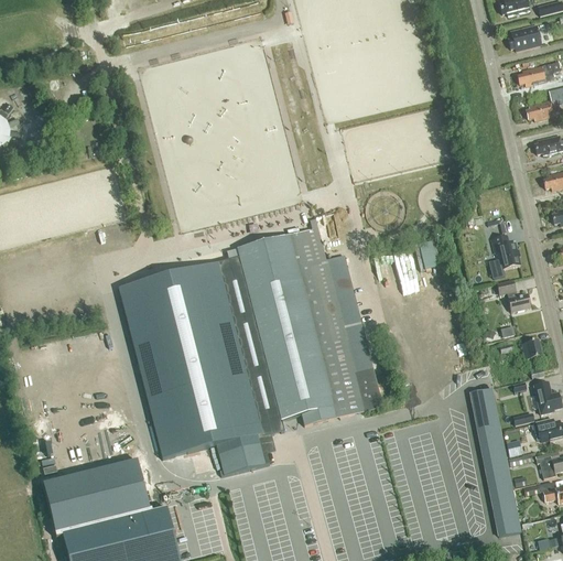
[(500,4),(502,13),(508,12),(509,17),(530,11),(528,0),(505,0),(506,2),(500,4)]
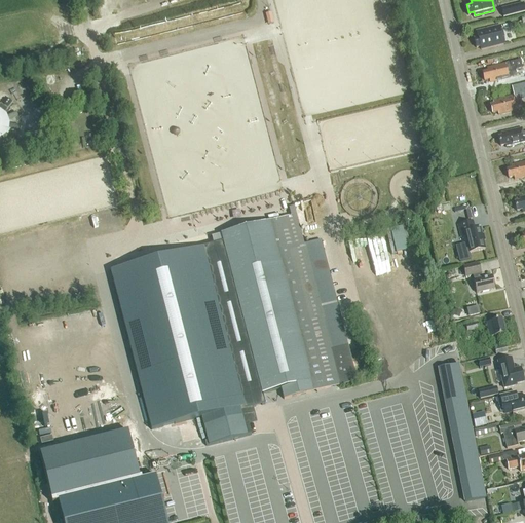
[(524,1),(502,6),(504,14),(524,9),(524,1)]
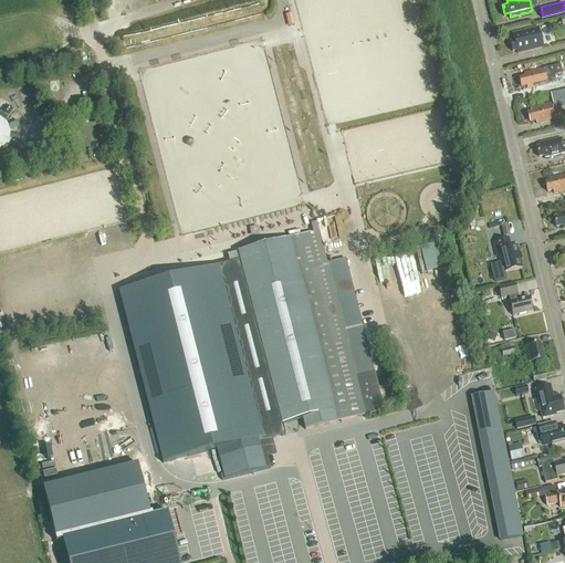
[(515,39),(511,40),(513,49),(518,48),(519,51),(544,44),(539,24),(513,31),(515,39)]
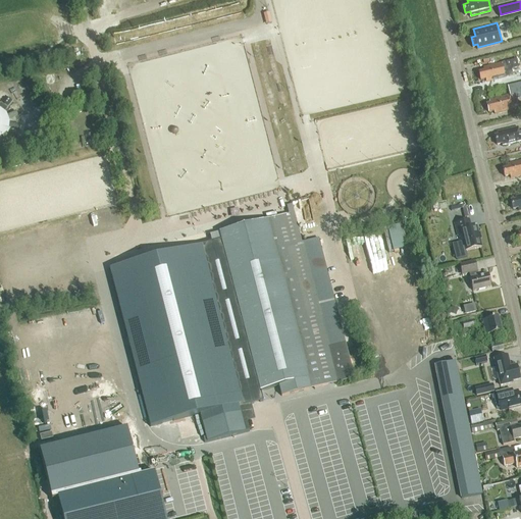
[(486,80),(520,71),(520,59),(519,52),(501,56),(502,62),(483,65),(484,68),(479,70),(481,78),(486,76),(486,80)]
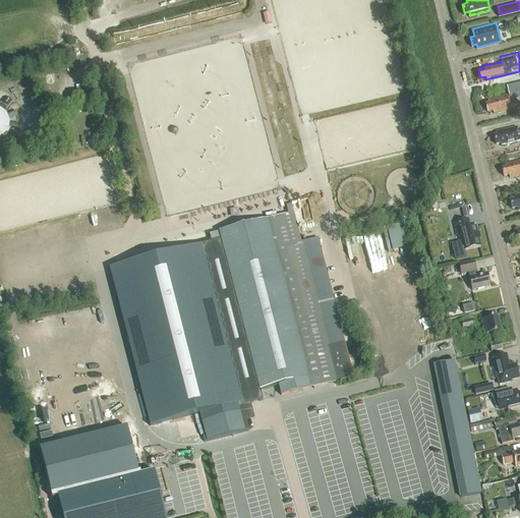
[(512,101),(517,100),(515,92),(488,98),(489,101),(486,102),(488,110),(494,109),(494,111),(513,107),(512,101)]
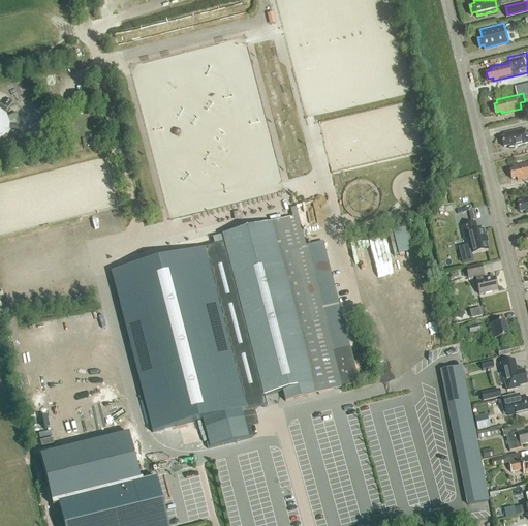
[(0,147),(3,146),(10,144),(13,140),(6,132),(7,132),(9,132),(11,128),(9,128),(9,127),(20,128),(21,124),(10,123),(10,121),(9,119),(20,115),(18,111),(8,115),(7,112),(6,112),(14,99),(10,96),(4,104),(2,102),(0,104),(0,147)]
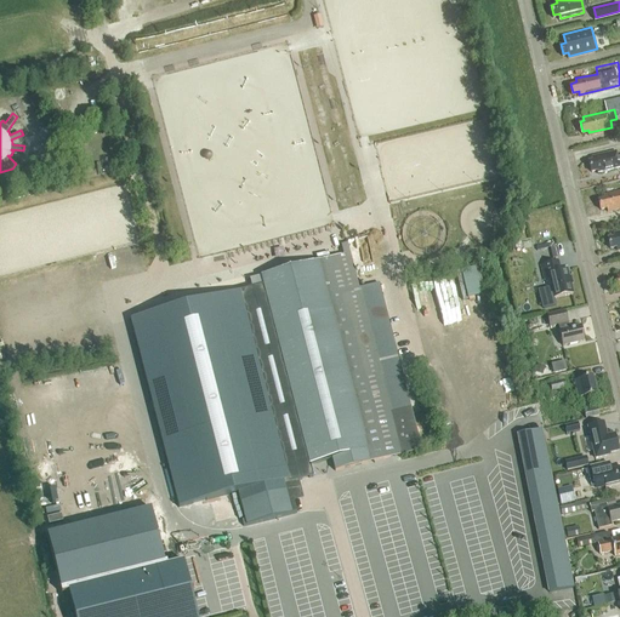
[(619,154),(618,149),(592,154),(592,158),(590,158),(592,170),(598,169),(598,171),(619,165),(619,154)]
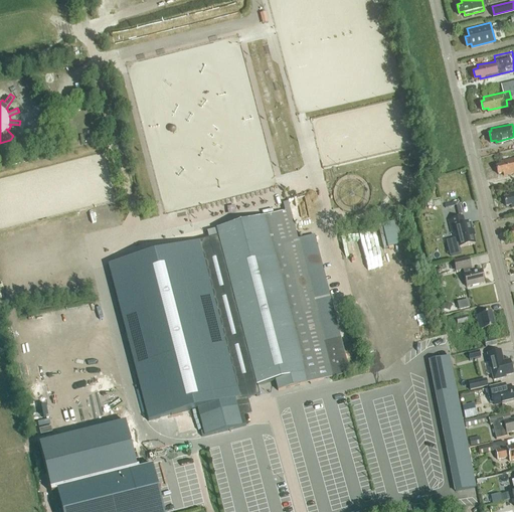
[(513,156),(501,159),(502,162),(496,163),(498,172),(502,171),(503,174),(513,170),(513,156)]
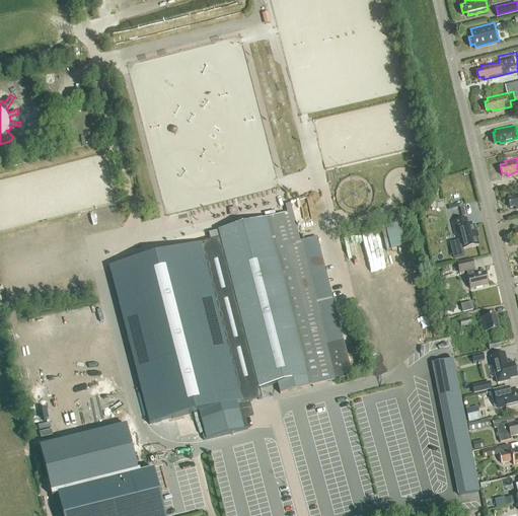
[(513,196),(508,197),(510,206),(515,205),(516,207),(517,207),(517,191),(513,193),(513,196)]
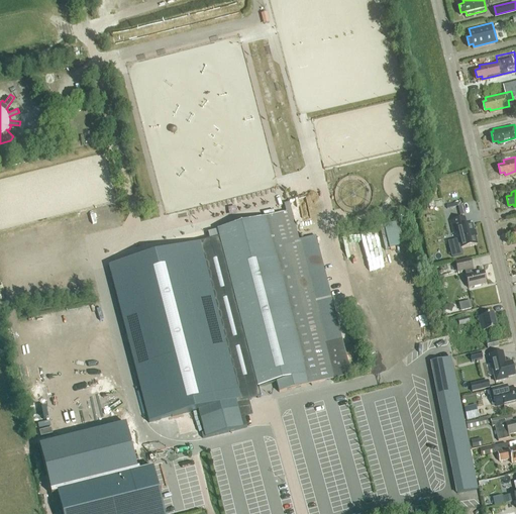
[(453,214),(466,212),(463,198),(451,201),(453,214)]
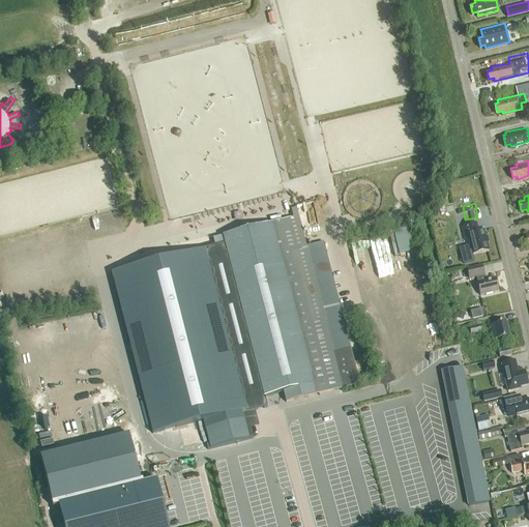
[(225,241),(112,270),(153,431),(204,418),(205,421),(247,410),(268,405),(265,394),(284,389),(287,401),(360,381),(324,239),(307,243),(299,214),(224,234),(225,241)]
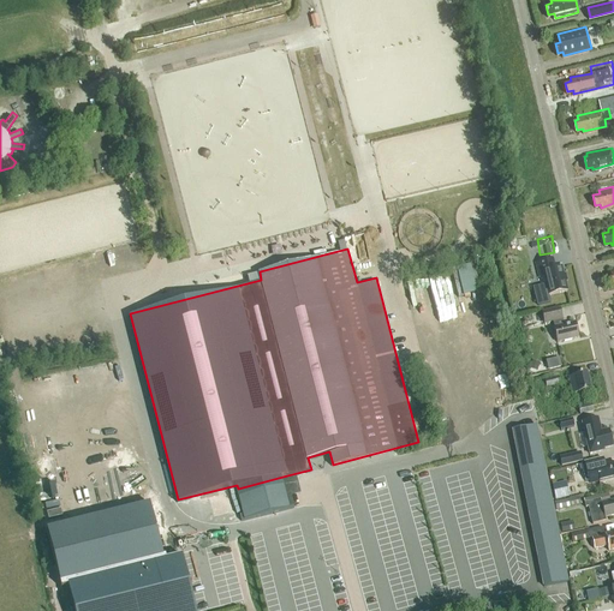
[(540,274),(544,274),(547,282),(540,283),(543,298),(550,297),(549,292),(568,288),(562,264),(556,265),(554,256),(536,261),(540,274)]
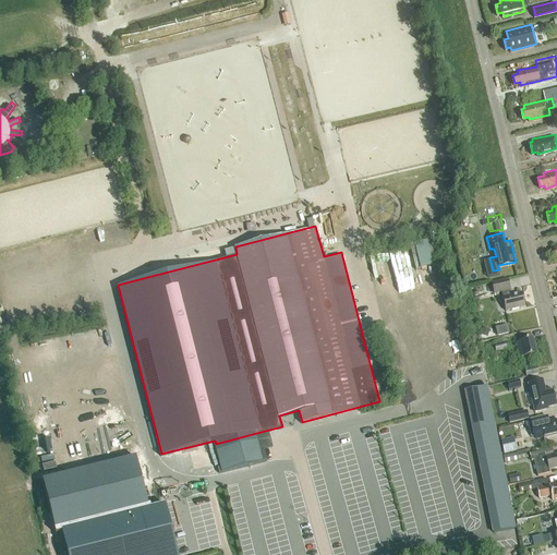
[(439,261),(432,236),(414,240),(422,265),(439,261)]
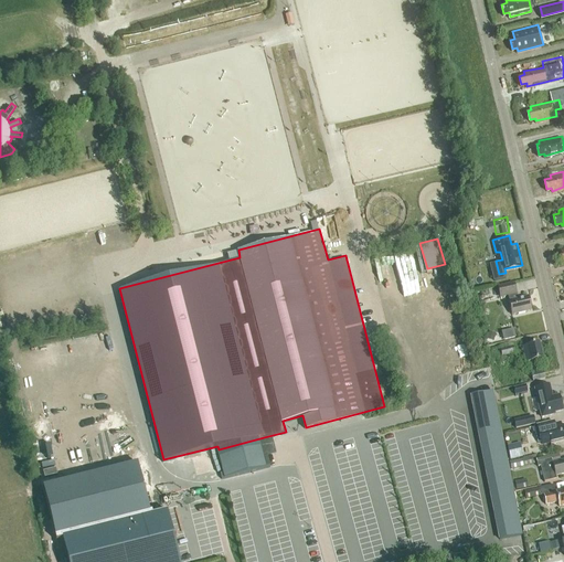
[(508,294),(509,298),(512,313),(531,308),(528,294),(518,296),(513,281),(498,285),(500,295),(508,294)]
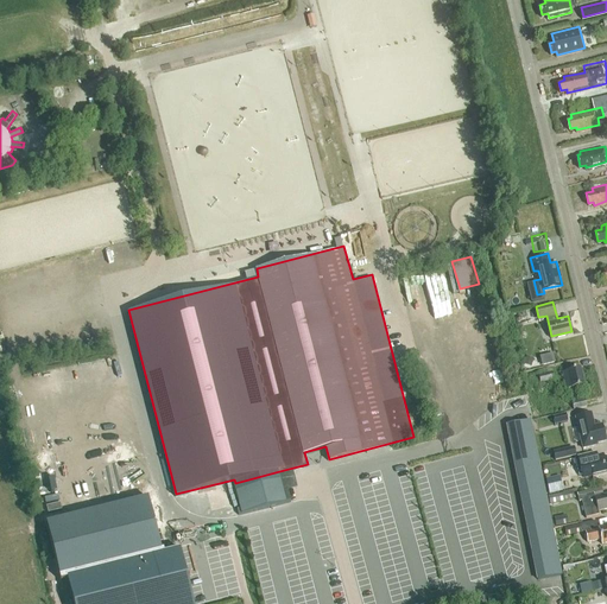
[(544,361),(557,358),(555,349),(542,353),(544,361)]
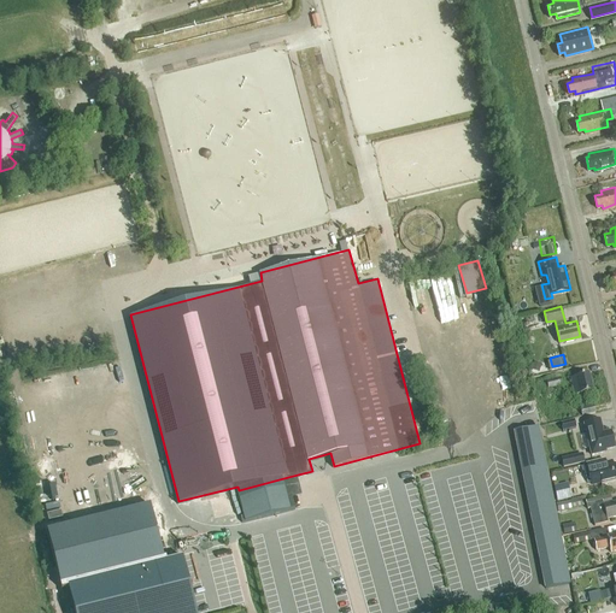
[(576,393),(593,388),(590,370),(572,375),(576,393)]
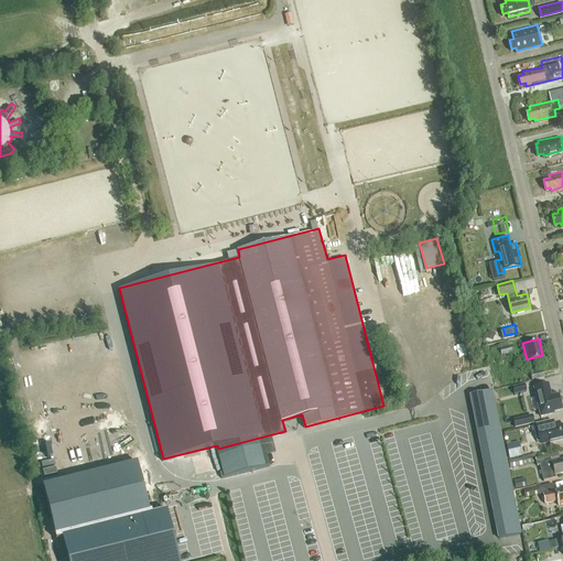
[(499,343),(500,347),(497,347),(499,354),(497,355),(498,358),(516,354),(512,344),(511,344),(510,340),(499,343)]
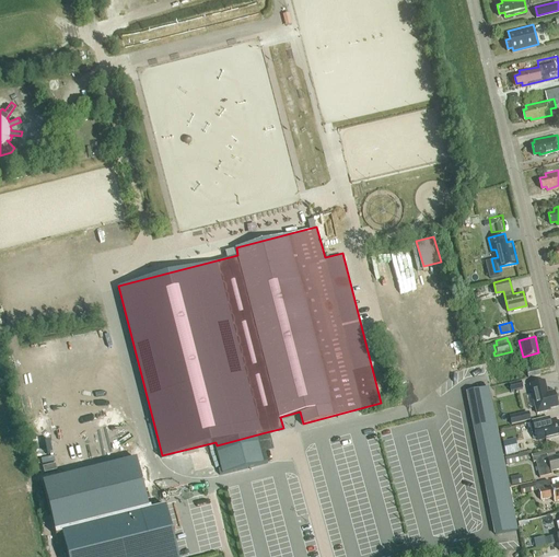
[(540,373),(539,366),(527,368),(528,375),(540,373)]
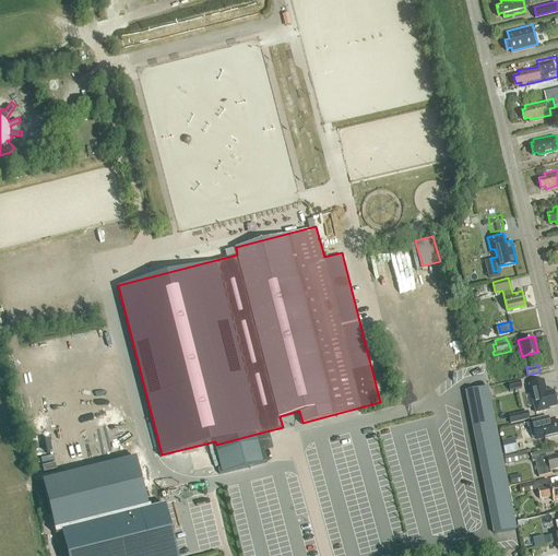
[(509,381),(511,389),(522,386),(520,378),(509,381)]
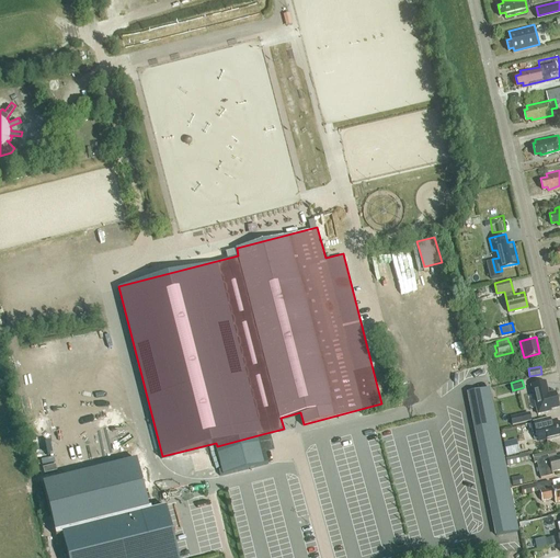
[(551,407),(559,405),(556,390),(549,391),(546,379),(532,384),(538,411),(552,408),(551,407)]
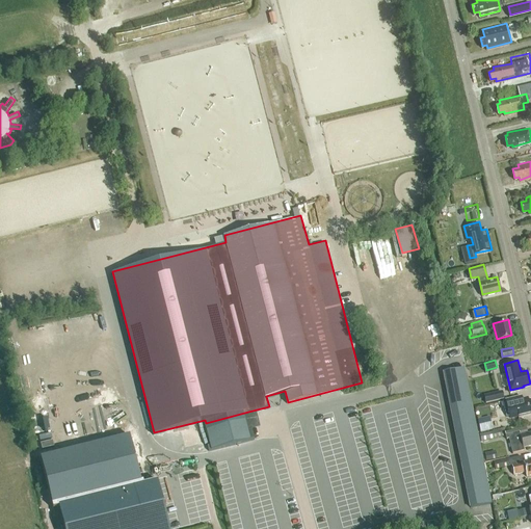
[(458,367),(444,370),(449,395),(469,391),(467,378),(460,379),(458,367)]
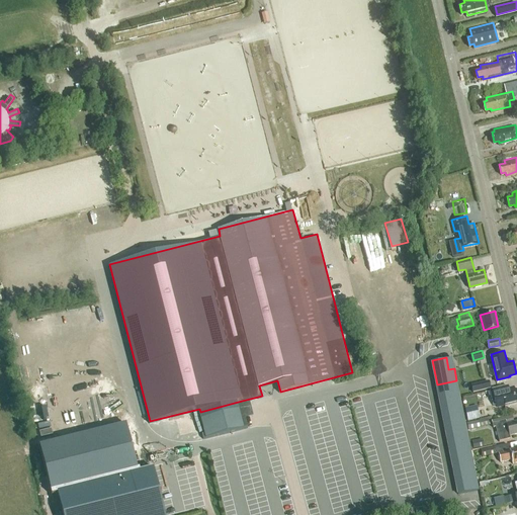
[(471,382),(472,390),(491,387),(490,379),(471,382)]
